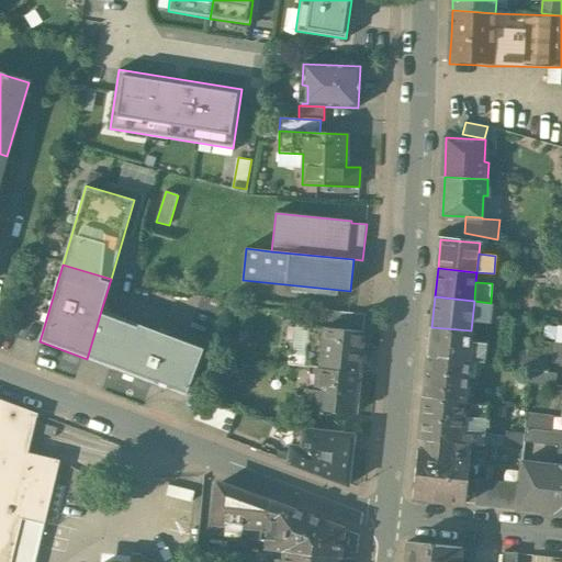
[(491,303),(474,301),(472,321),(489,322),(491,303)]
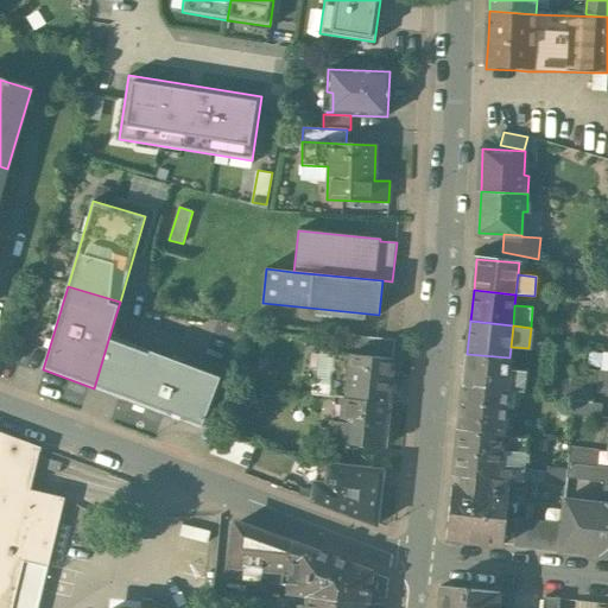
[(109,336),(94,388),(202,429),(221,378),(109,336)]
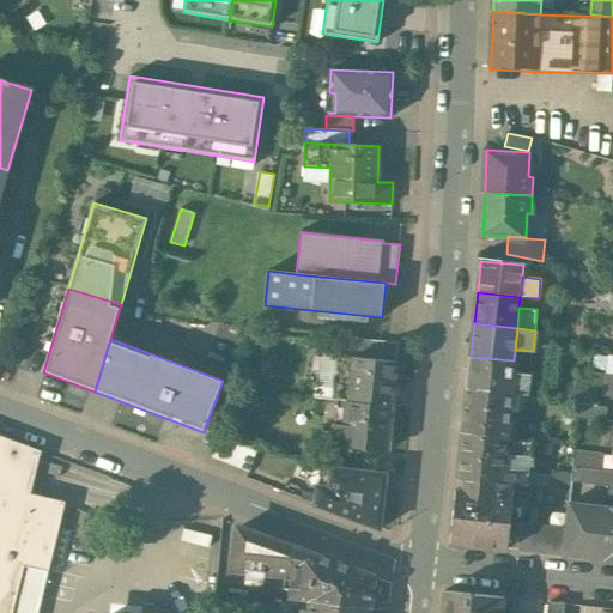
[(399,344),(351,339),(349,357),(396,362),(399,344)]
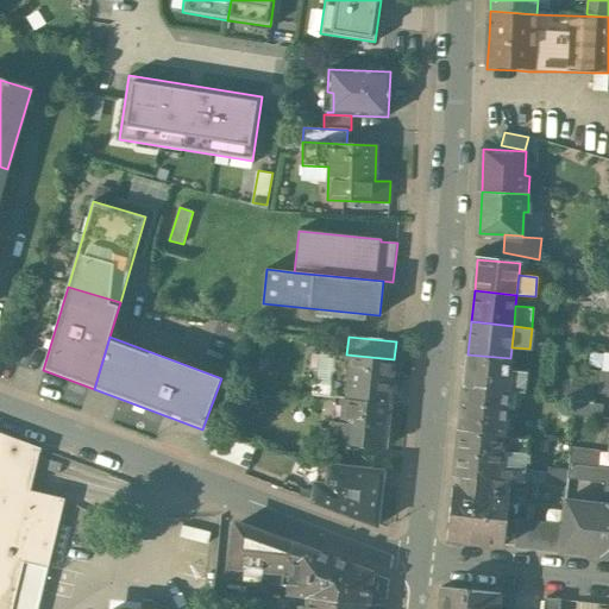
[(346,355),(336,353),(333,374),(331,374),(330,384),(314,383),(313,396),(334,399),(389,405),(390,395),(395,394),(396,383),(391,381),(394,360),(394,359),(346,355)]
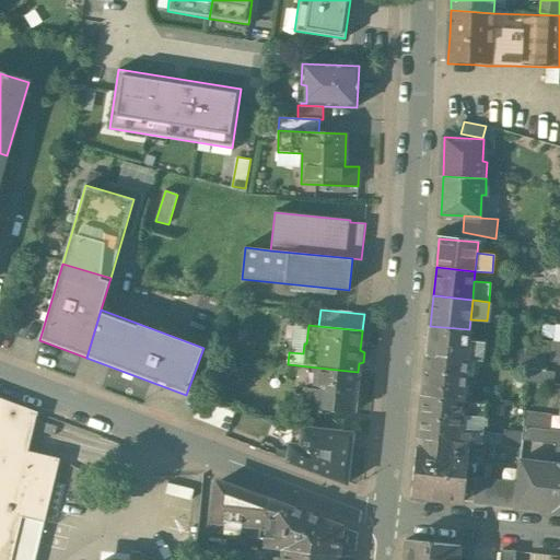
[(469,329),(430,326),(427,356),(466,359),(468,341),(469,329)]
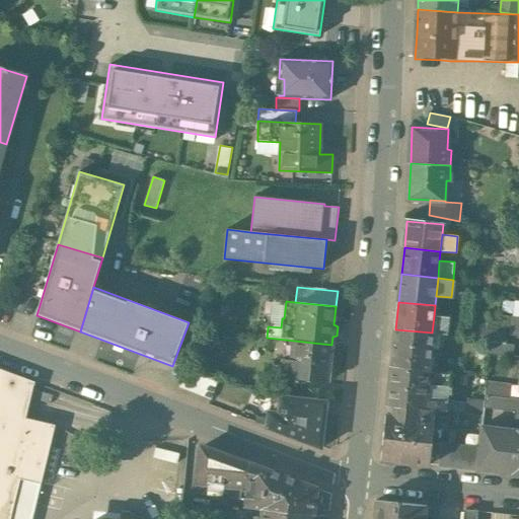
[(448,317),(434,316),(432,332),(433,332),(446,335),(448,317)]
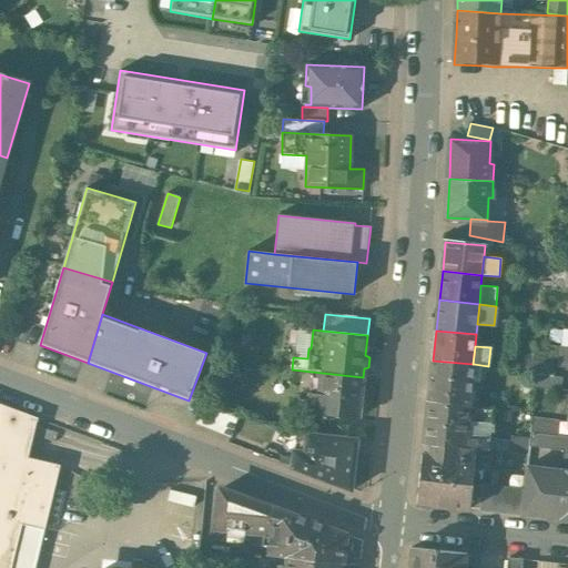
[(473,364),(433,361),(428,402),(470,406),(474,364),(473,364)]
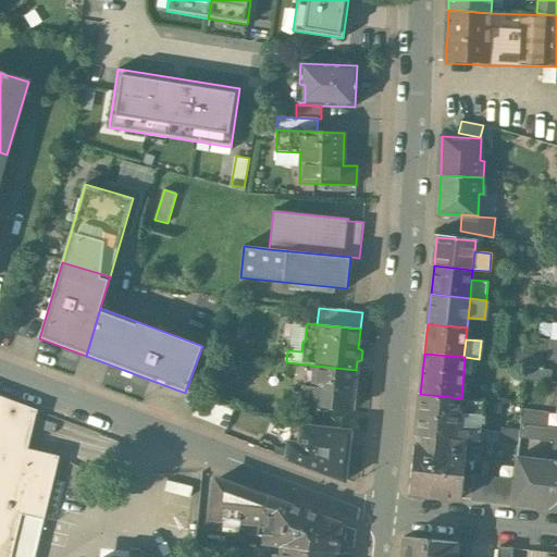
[(356,370),(306,364),(301,405),(351,410),(356,370)]
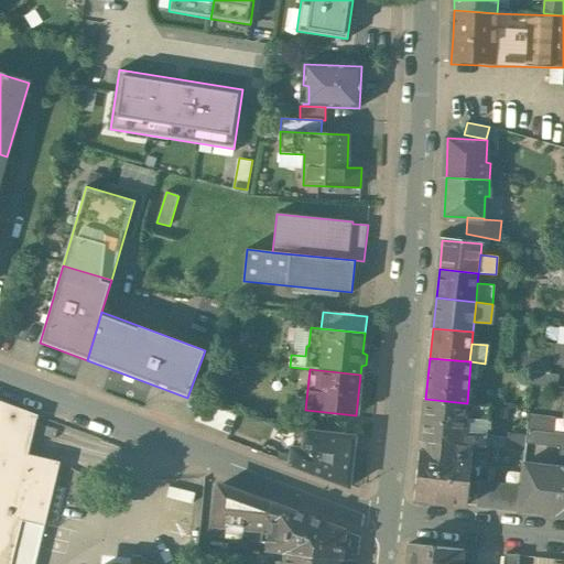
[(561,375),(534,372),(532,387),(559,389),(561,375)]
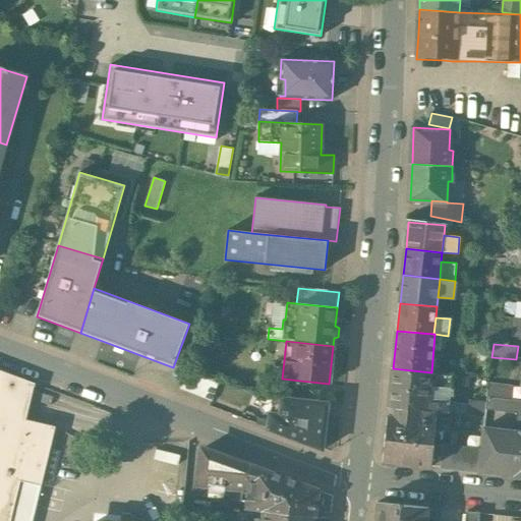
[(431,372),(393,368),(389,408),(390,408),(426,412),(427,401),(429,392),(431,372)]
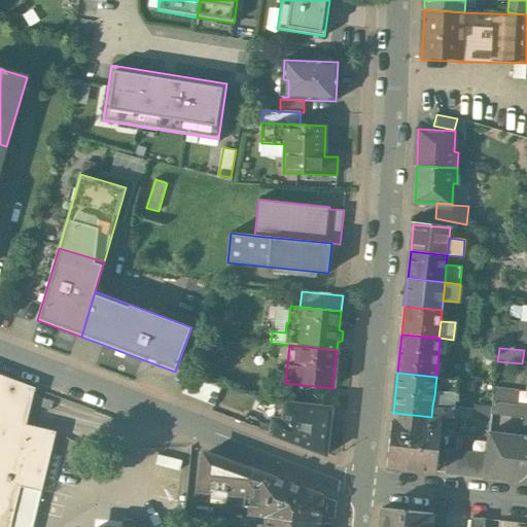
[(213,403),(222,384),(199,374),(189,393),(213,403)]
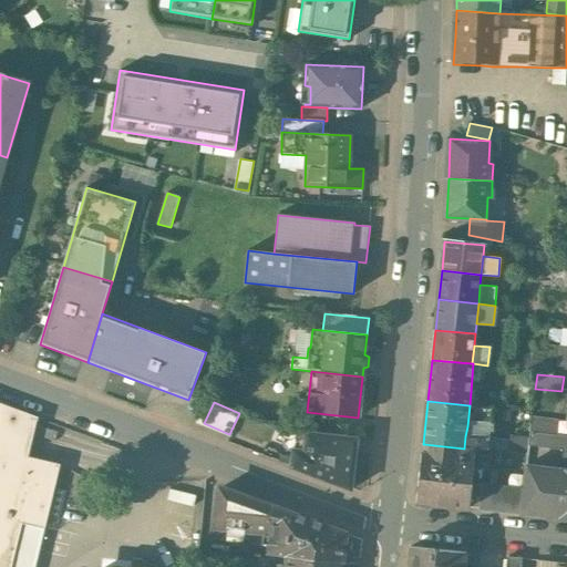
[(0,403),(0,566),(34,566),(60,465),(28,457),(38,418),(0,403)]
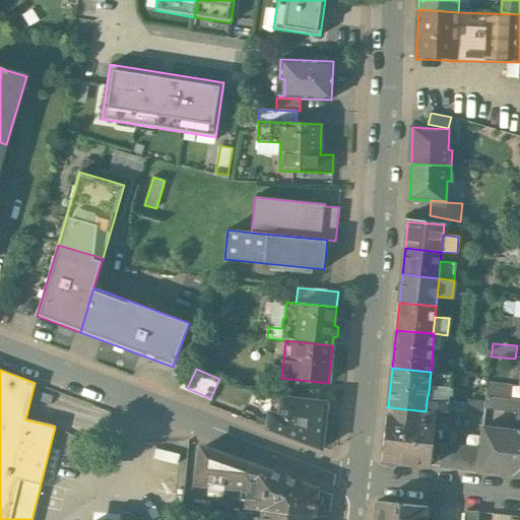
[(431,372),(429,391),(450,393),(452,375),(431,372)]
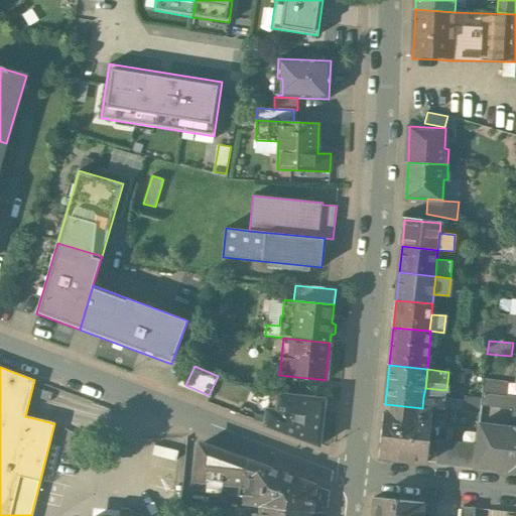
[(509,383),(484,380),(483,394),(508,397),(509,383)]
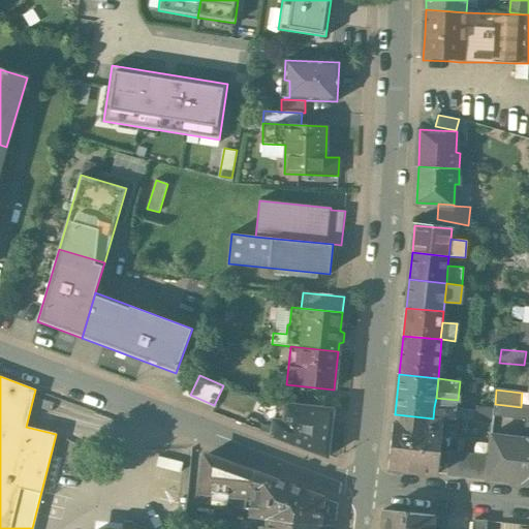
[(528,407),(521,407),(495,404),(491,435),(492,435),(494,416),(525,421),(523,433),(528,433),(528,407)]
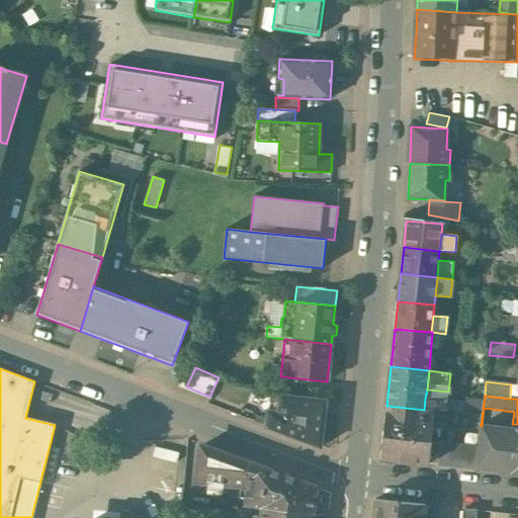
[(326,402),(280,397),(278,414),(269,413),(267,427),(313,444),(321,439),(326,402)]
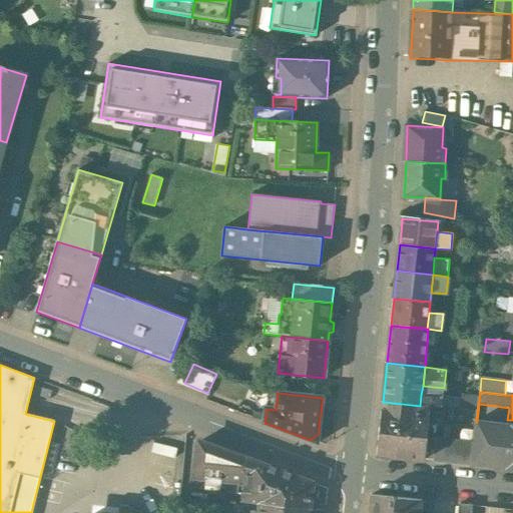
[(427,396),(421,395),(420,406),(430,407),(440,408),(440,407),(434,406),(434,399),(427,399),(427,396)]
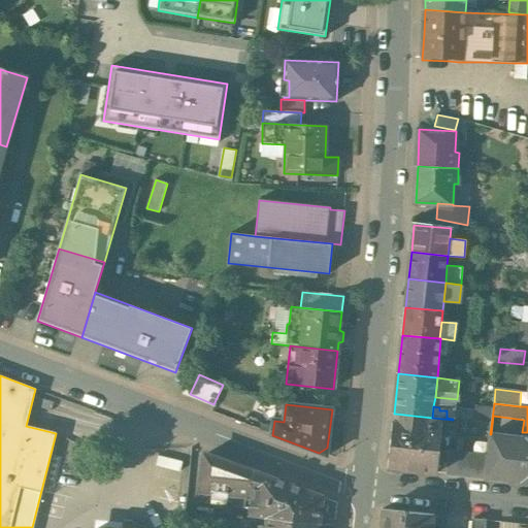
[(432,418),(395,414),(394,424),(393,424),(388,468),(437,474),(441,438),(440,438),(442,419),(432,418)]
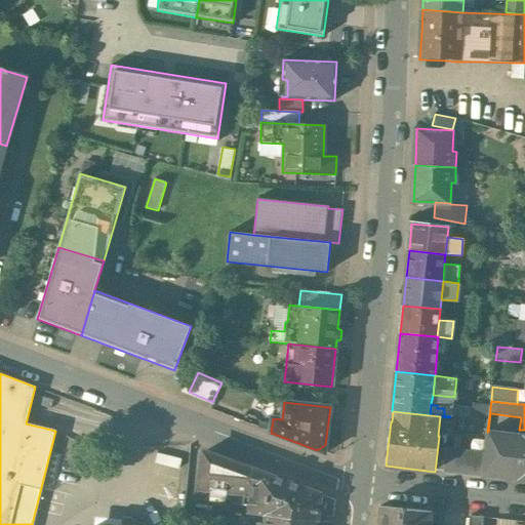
[(488,432),(487,432),(485,454),(482,477),(520,481),(522,466),(510,465),(513,435),(488,432)]
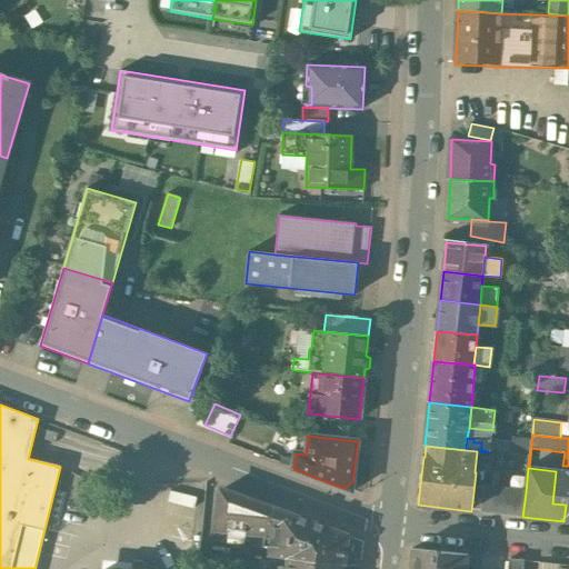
[(568,472),(556,471),(552,503),(566,505),(563,521),(568,521),(568,472)]
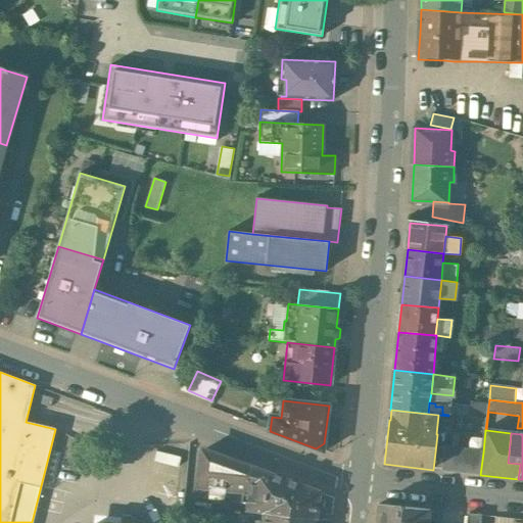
[(483,453),(444,447),(442,471),(480,476),(480,475),(483,453)]
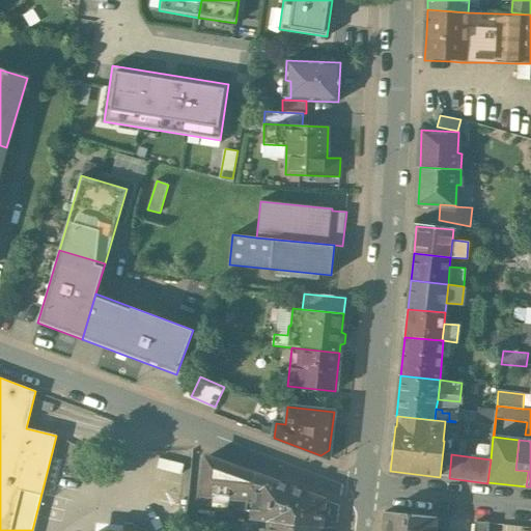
[(232,466),(203,455),(201,469),(228,478),(232,466)]
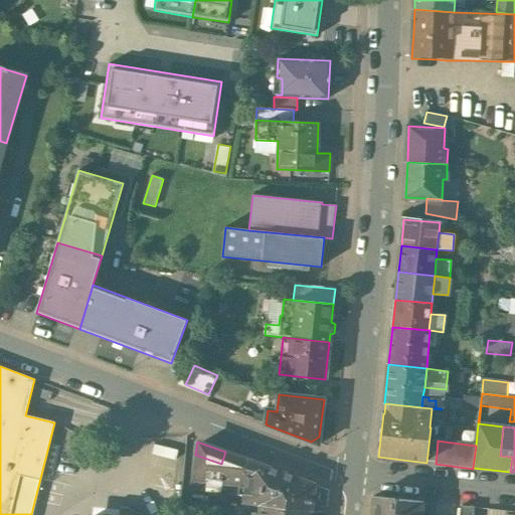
[(249,461),(225,452),(221,464),(198,456),(195,480),(207,482),(207,478),(222,480),(222,483),(246,486),(249,461)]
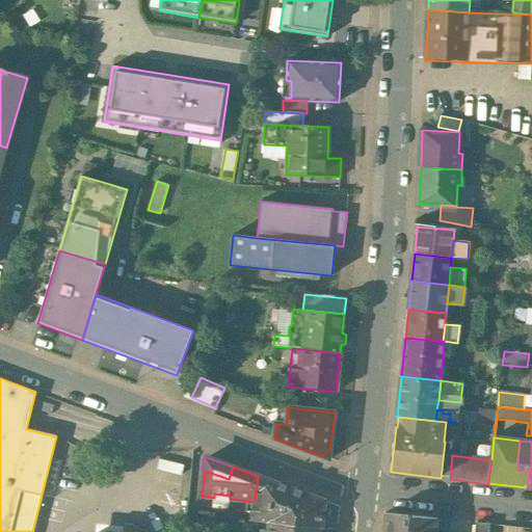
[(324,500),(258,476),(255,502),(254,521),(268,523),(321,529),(323,519),(327,519),(328,505),(324,504),(324,500)]
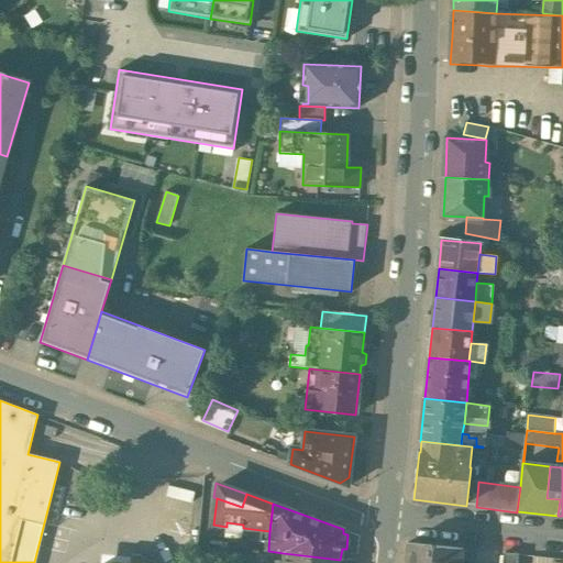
[(461,562),(462,549),(408,543),(406,562),(461,562)]
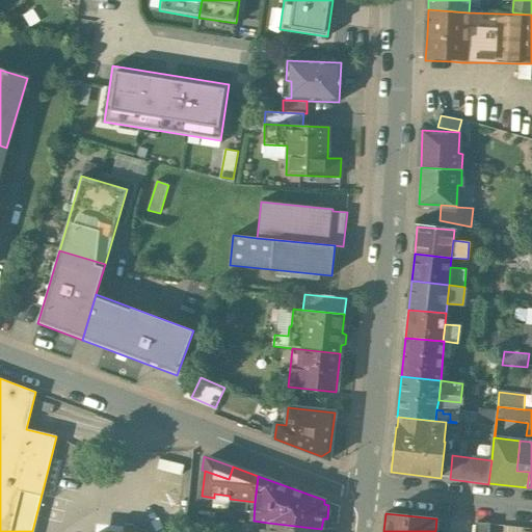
[(321,531),(321,529),(268,523),(268,530),(262,529),(261,531),(321,531)]
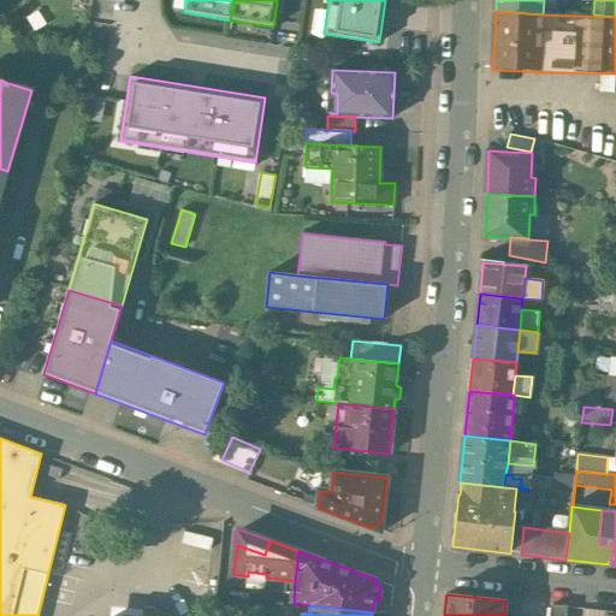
[(567,615),(568,608),(550,605),(549,615),(567,615)]
